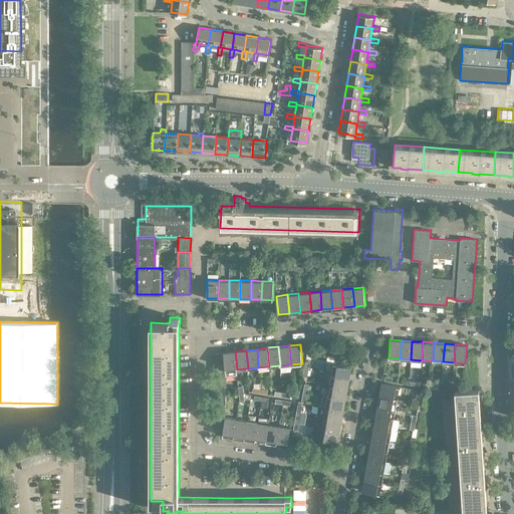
[(235,351),(224,352),(225,359),(225,364),(226,370),(226,375),(226,376),(237,374),(237,369),(235,351)]
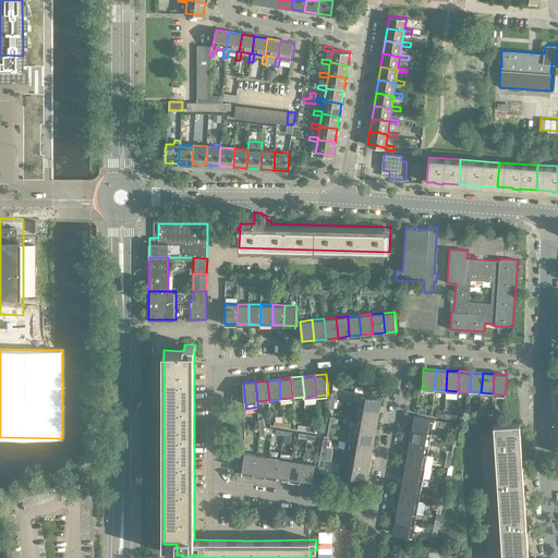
[(362,393),(360,405),(379,409),(381,397),(362,393)]
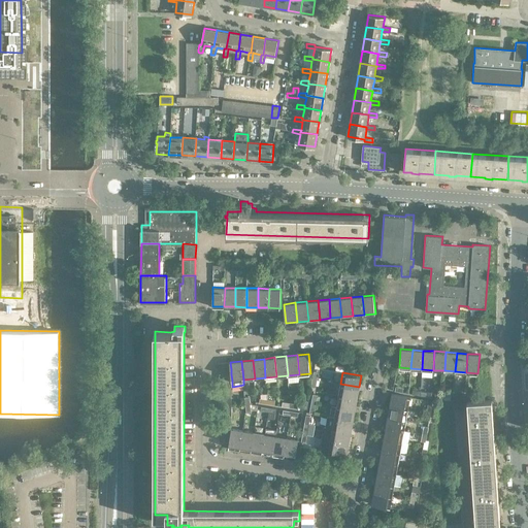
[(359,387),(340,384),(338,395),(357,398),(359,387)]
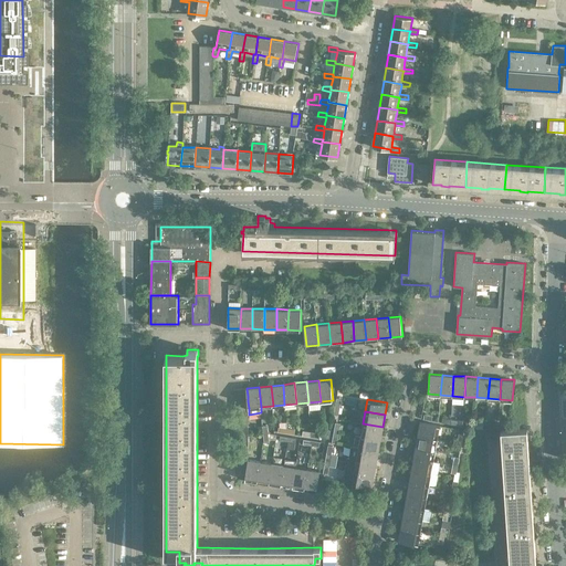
[(420,421),(418,433),(438,437),(440,425),(420,421)]
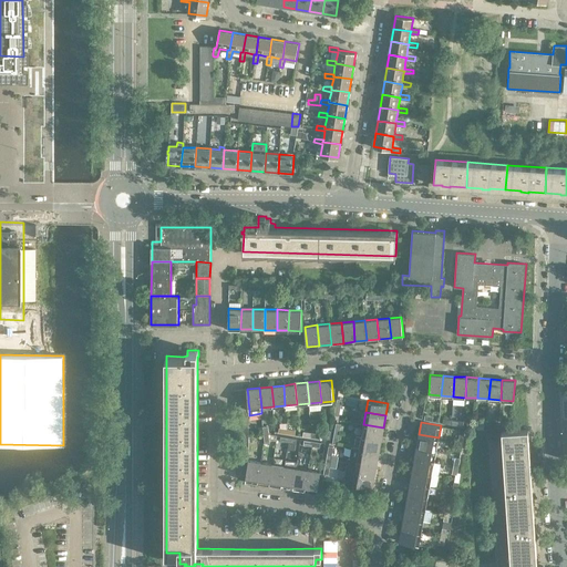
[(383,428),(363,424),(361,435),(381,440),(383,428)]
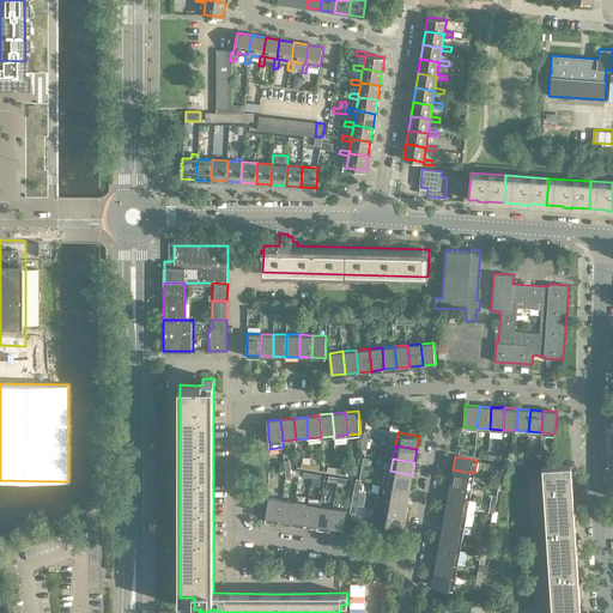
[(542,466),(544,475),(546,509),(575,508),(571,465),(542,466)]
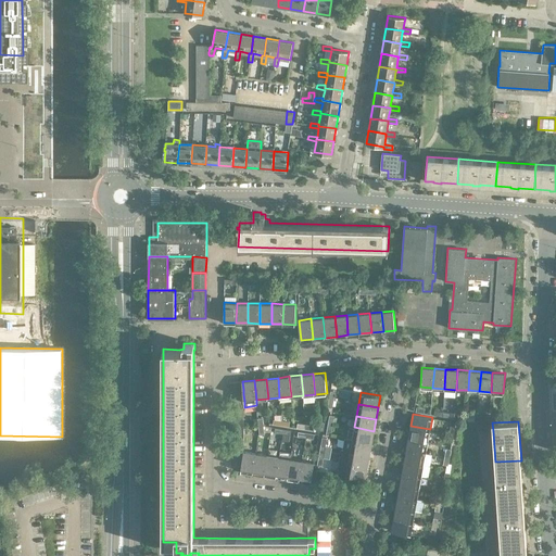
[(411,426),(408,438),(428,441),(430,429),(411,426)]
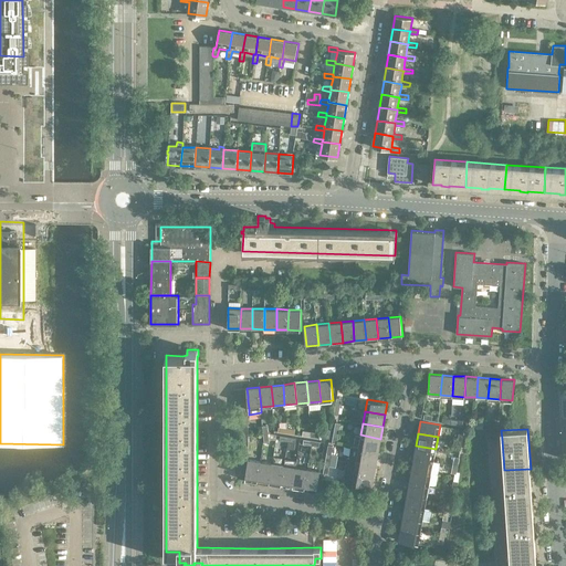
[(360,435),(358,447),(378,450),(380,439),(360,435)]
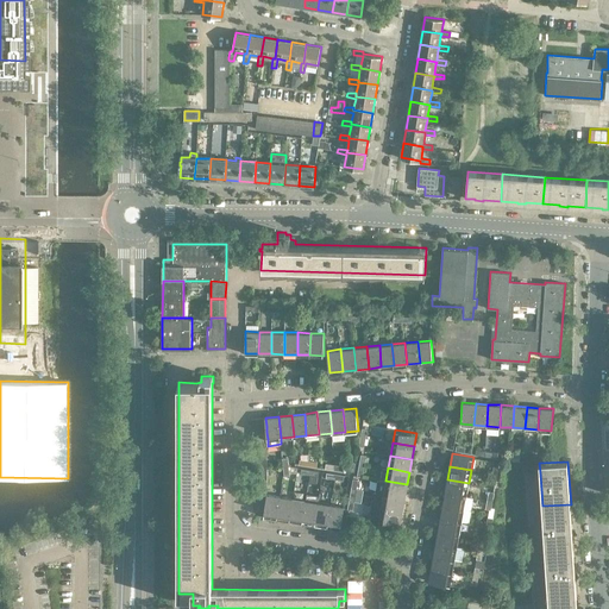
[(377,479),(375,491),(383,494),(405,497),(407,484),(385,481),(377,479)]
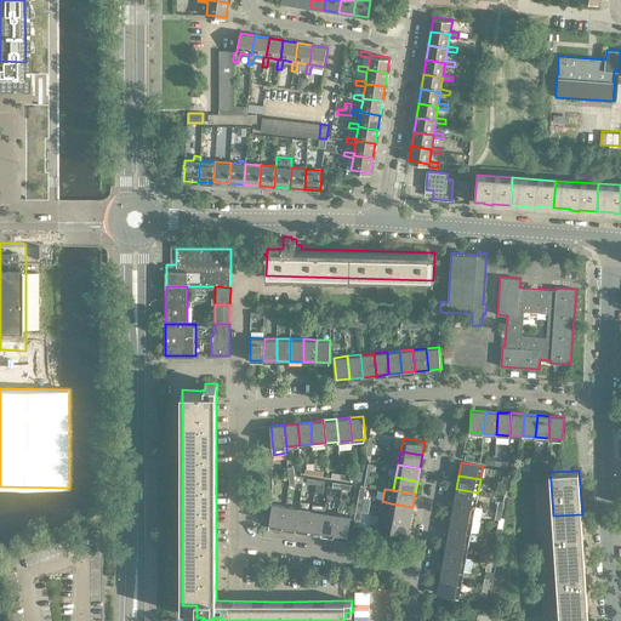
[(476,506),(478,493),(456,489),(454,501),(476,506)]
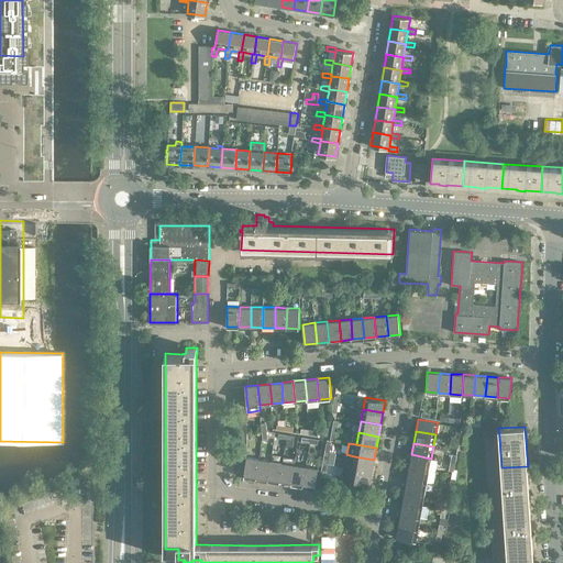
[(411,454),(409,466),(429,470),(435,472),(438,460),(431,459),(411,454)]
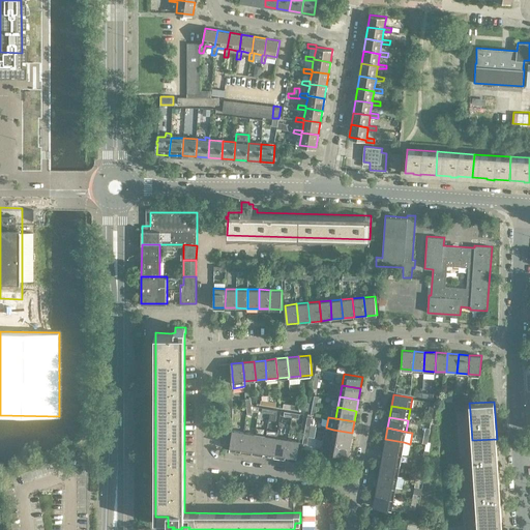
[(266,435),(263,454),(274,455),(277,437),(278,431),(267,429),(266,435)]
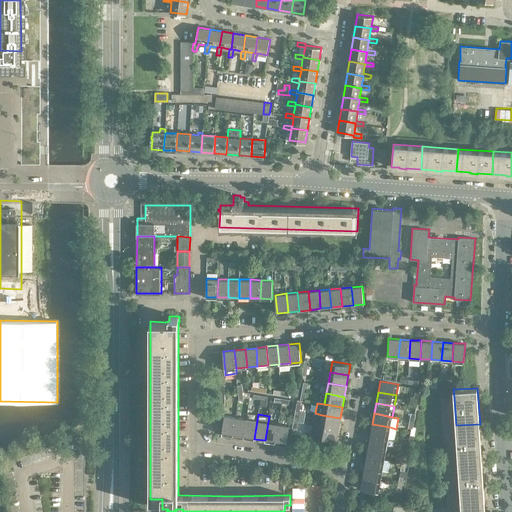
[(224,418),(222,434),(233,435),(236,417),(225,415),(225,417),(224,418)]
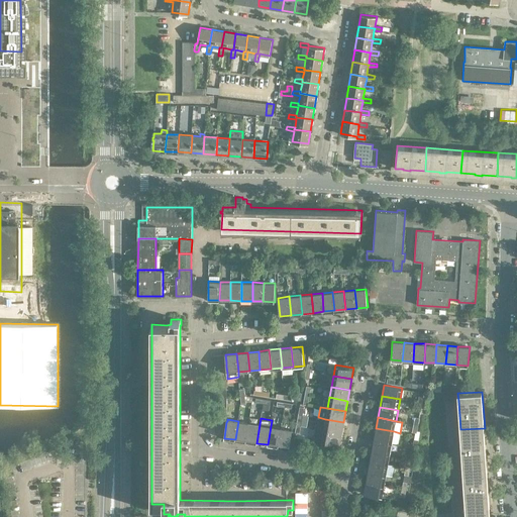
[(343,422),(325,419),(323,429),(341,433),(343,422)]
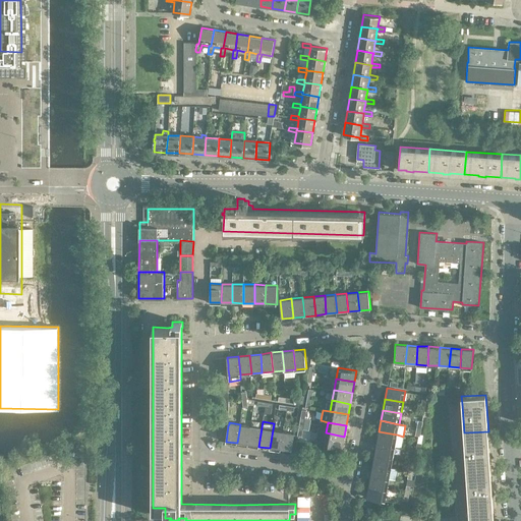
[(240,424),(237,443),(247,445),(250,426),(240,424)]
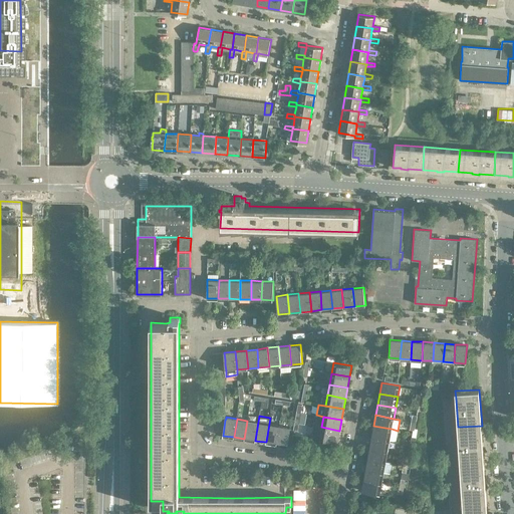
[(225,420),(214,420),(214,428),(214,431),(215,432),(217,434),(218,434),(219,435),(221,435),(222,435),(223,436),(225,420)]
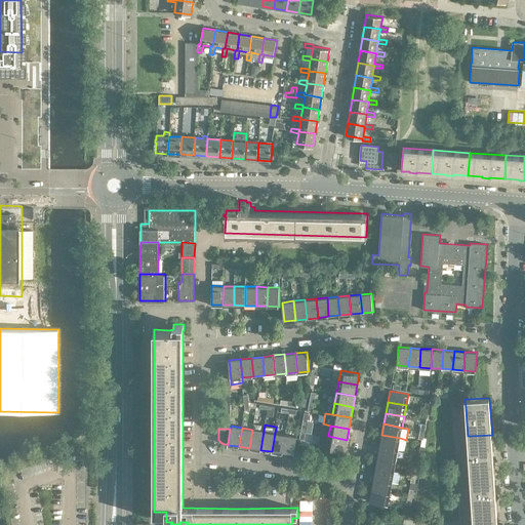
[(252,430),(249,448),(260,450),(264,431),(252,430)]
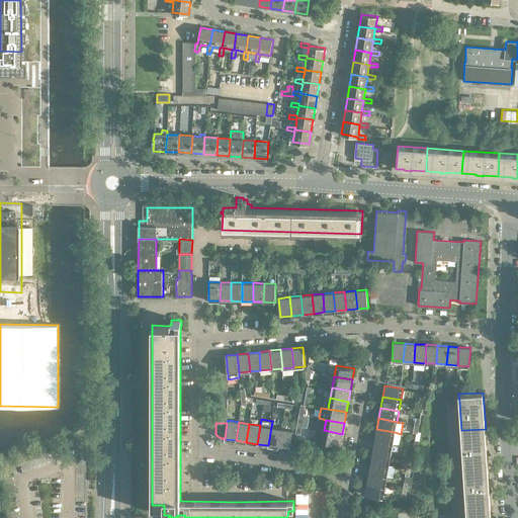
[(271,427),(268,445),(278,447),(281,429),(271,427)]
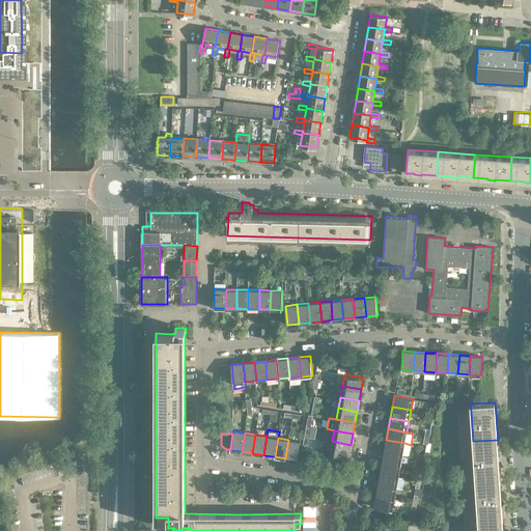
[(288,440),(285,458),(298,459),(300,441),(288,440)]
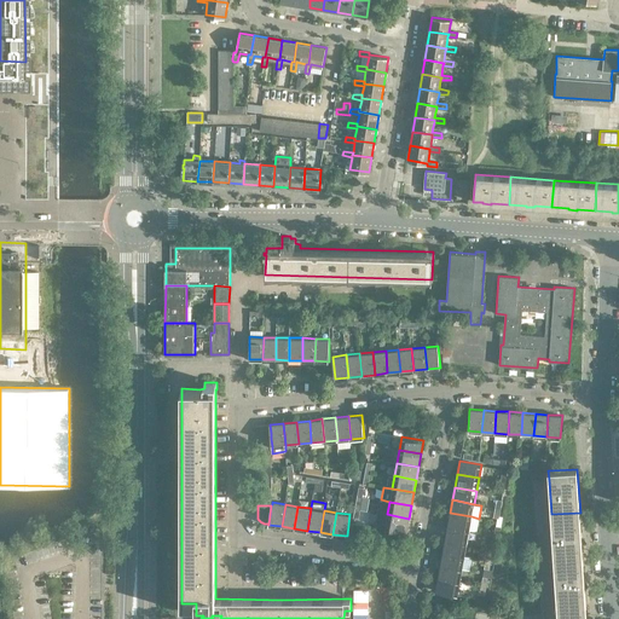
[(377,513),(375,526),(380,527),(386,527),(383,542),(394,544),(400,543),(403,541),(405,538),(405,537),(406,536),(406,532),(408,527),(409,519),(387,514),(377,513)]
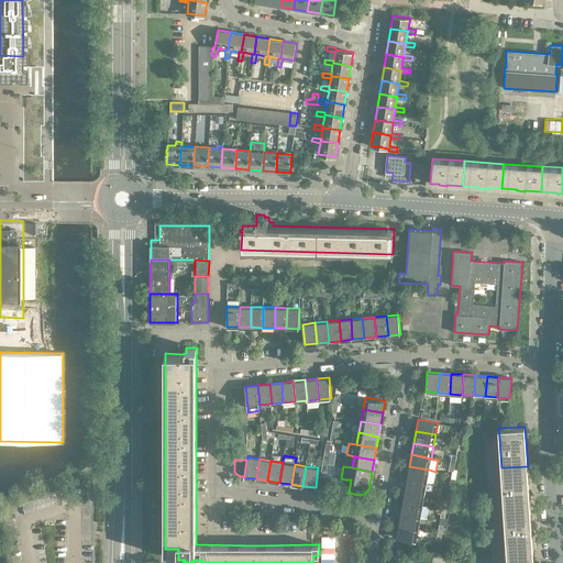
[(409,466),(407,478),(427,482),(429,470),(409,466)]
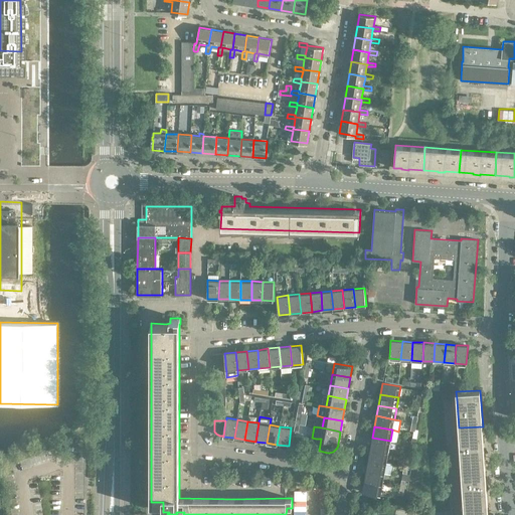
[(483,426),(459,427),(461,465),(485,463),(483,426)]
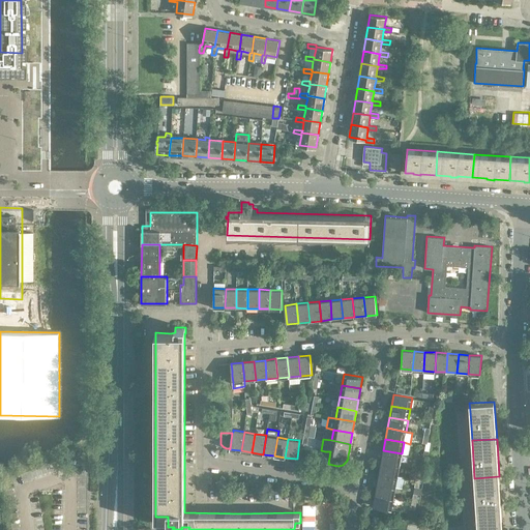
[(402,453),(383,450),(381,461),(400,465),(402,453)]
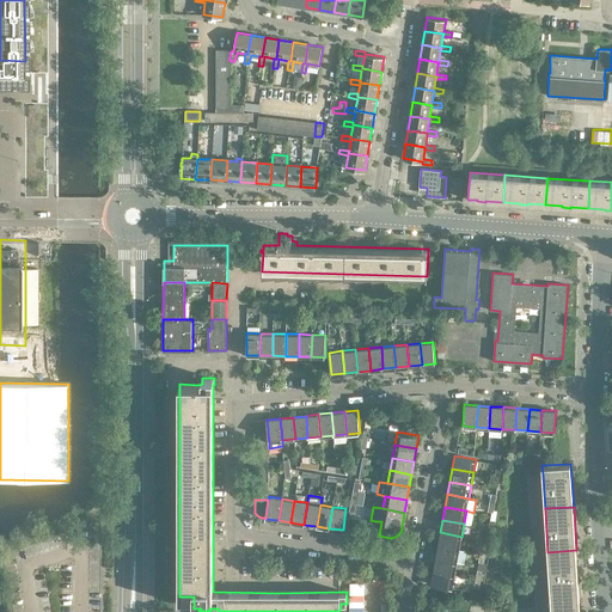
[(460,549),(461,537),(440,532),(439,545),(460,549)]
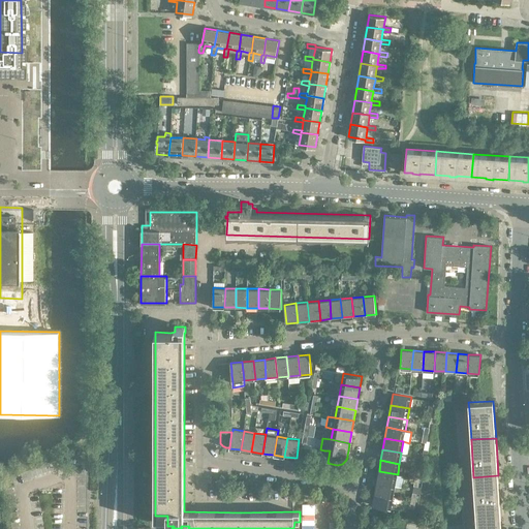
[(379,471),(377,483),(396,486),(401,487),(403,475),(398,474),(379,471)]
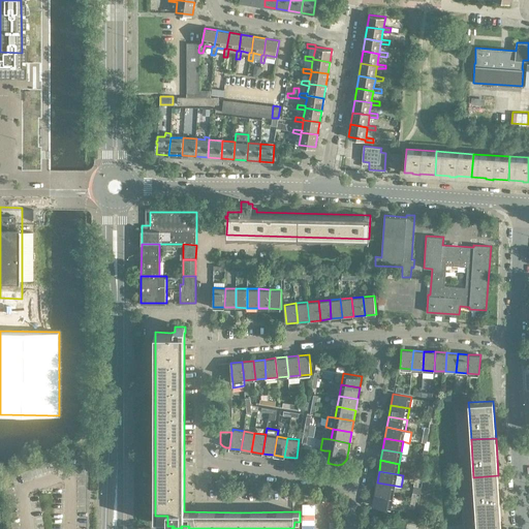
[(498,475),(473,477),(476,515),(500,512),(498,475)]
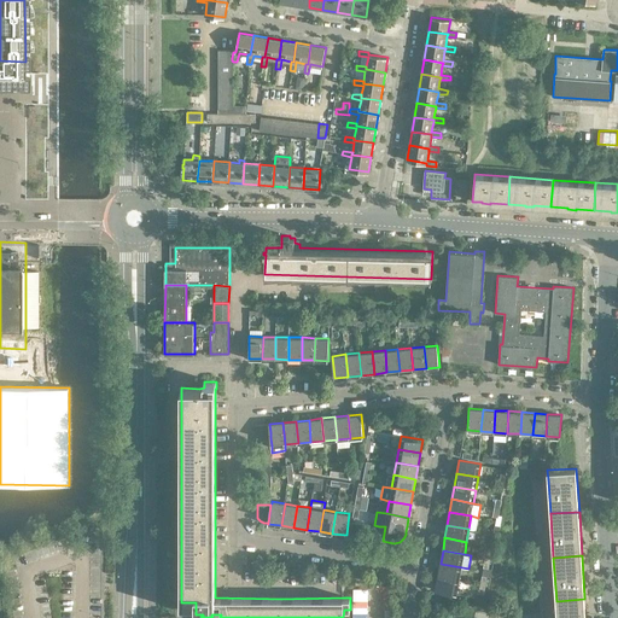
[(441,564),(438,576),(460,581),(462,567),(441,564)]
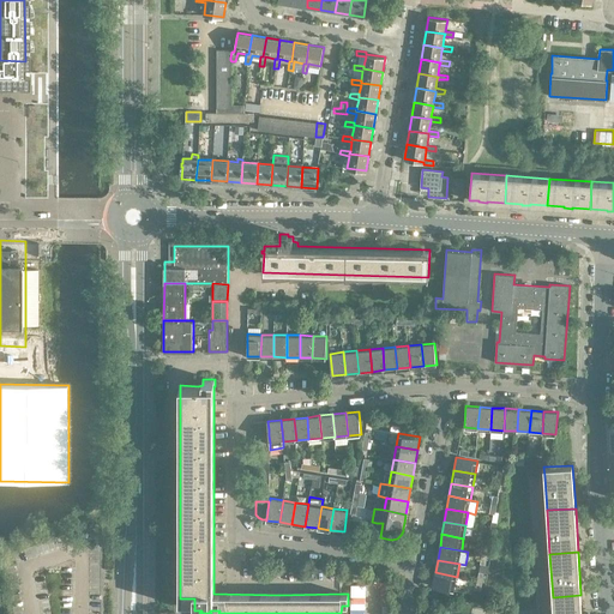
[(457,577),(435,572),(433,587),(455,590),(457,577)]
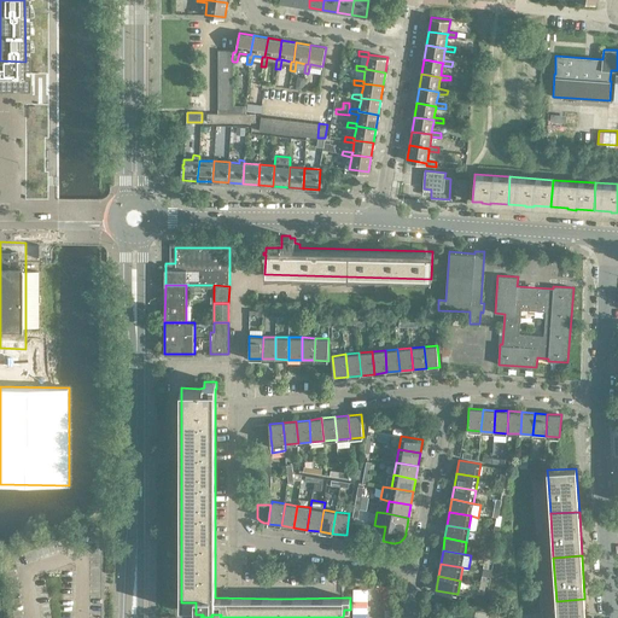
[(586,617),(584,599),(557,601),(557,617),(586,617)]
